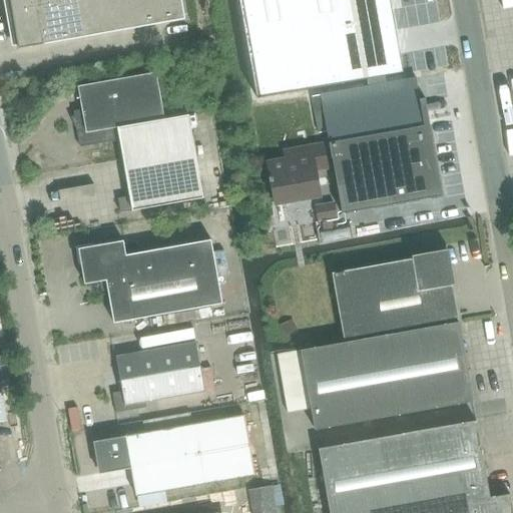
[(9,0),(11,10),(65,0),(9,0)]
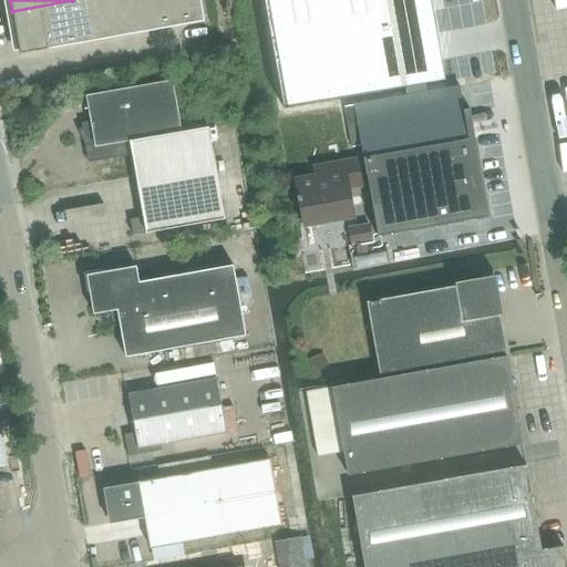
[(205,21),(200,0),(72,0),(12,11),(21,54),(205,21)]
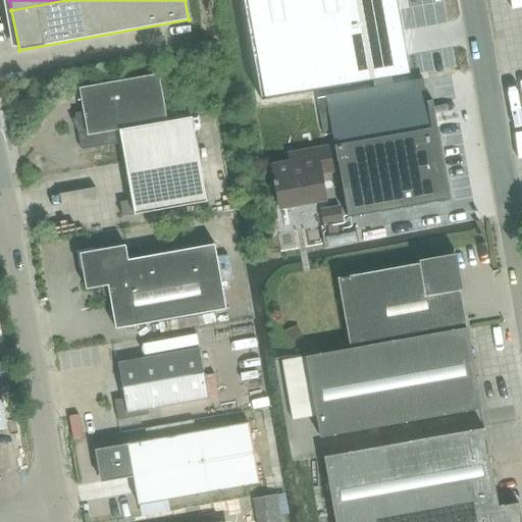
[(241,0),(261,103),(387,80),(389,86),(408,82),(408,77),(420,75),(405,0),(241,0)]
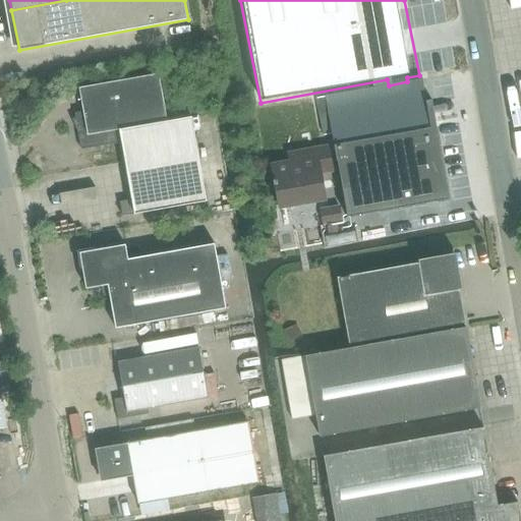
[(167,122),(167,121),(159,73),(79,88),(83,111),(74,113),(81,149),(121,141),(120,130),(167,122)]
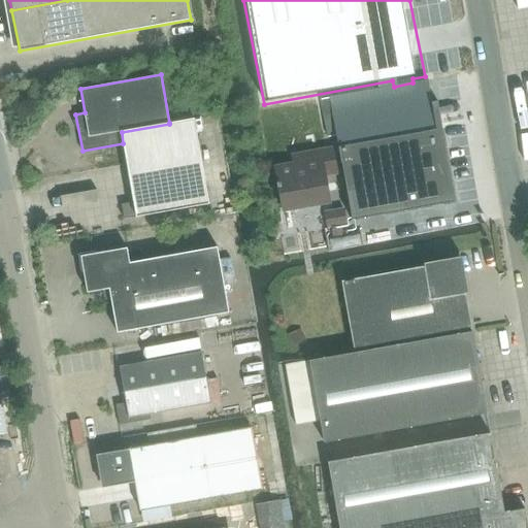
[(435,101),(431,80),(326,99),(332,139),(340,137),(349,193),(399,184),(404,210),(456,201),(440,100),(435,101)]
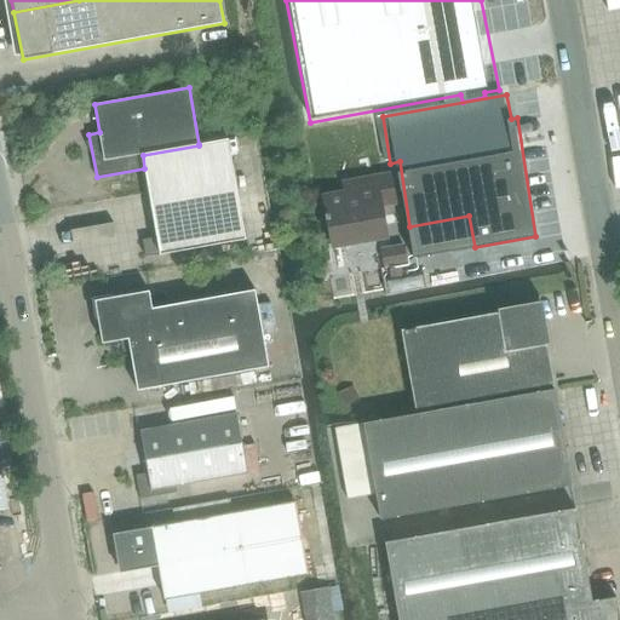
[(143,155),(144,168),(158,237),(143,240),(145,257),(246,239),(228,139),(199,144),(199,145),(143,155)]
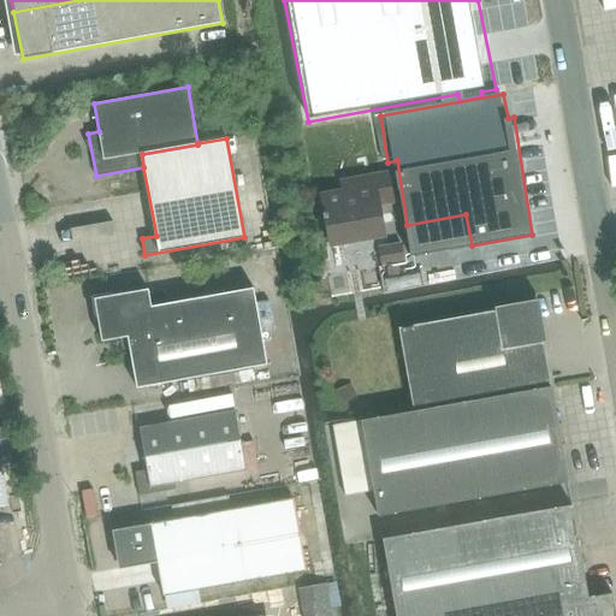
[(392,203),(394,203),(386,172),(342,181),(344,191),(319,195),(323,219),(327,218),(332,246),(384,237),(379,206),(392,203)]
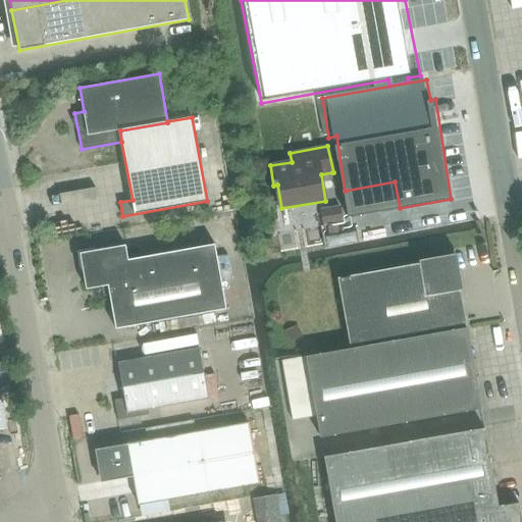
[(362,221),(358,203),(320,209),(323,227),(362,221)]
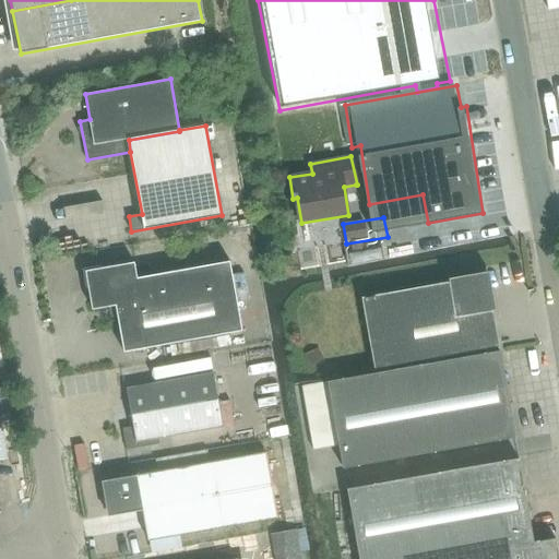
[(242,331),(230,262),(138,278),(134,263),(85,272),(93,310),(116,306),(125,353),(242,331)]
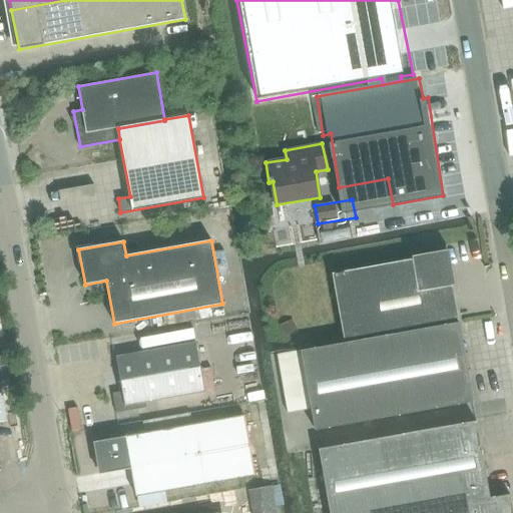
[(346,339),(458,318),(446,251),(334,273),(346,339)]
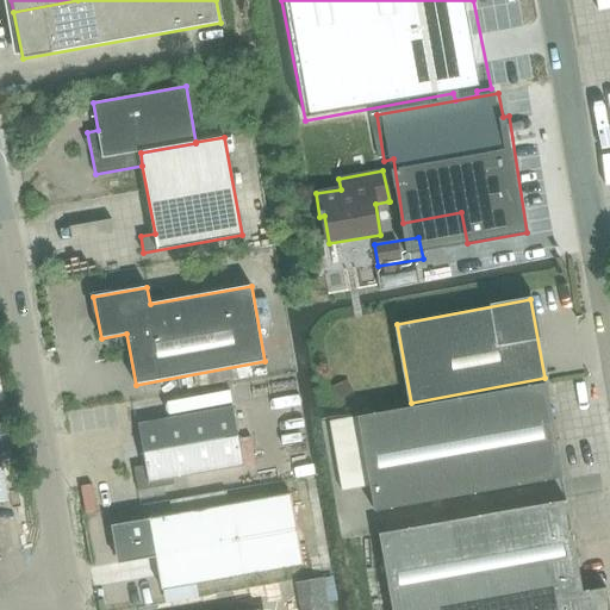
[(343,383),(332,387),(332,388),(337,399),(348,396),(343,383)]
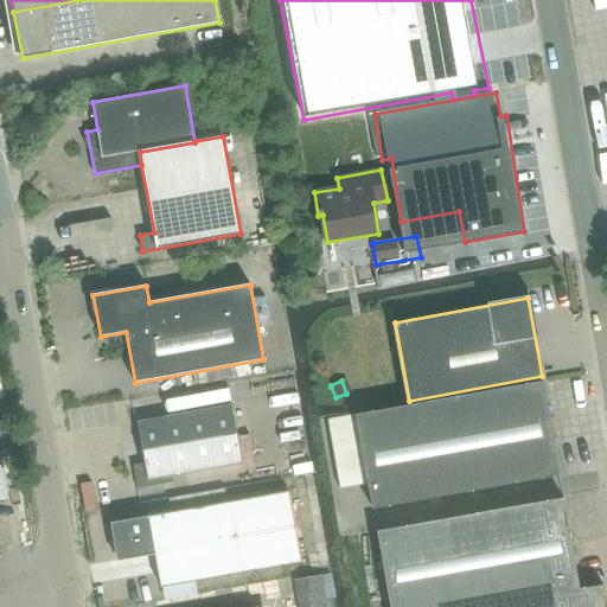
[(372,509),(560,475),(543,382),(356,415),(372,509)]
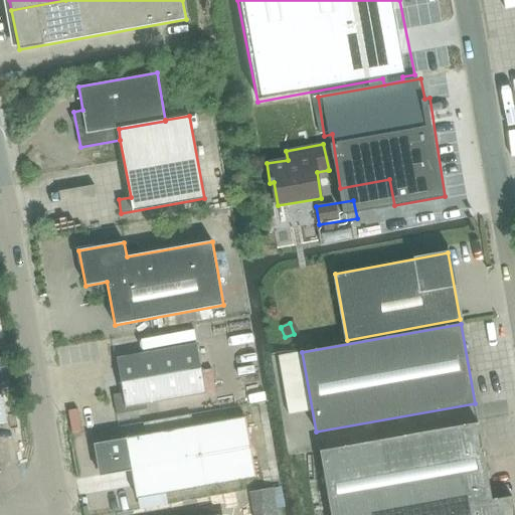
[(117,414),(148,408),(147,403),(206,392),(197,344),(117,358),(123,393),(114,394),(117,414)]
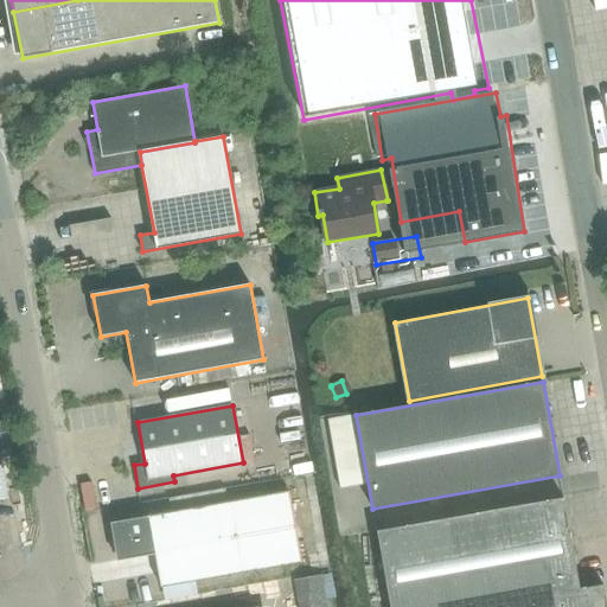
[(171,513),(148,517),(161,587),(301,562),(289,492),(227,503),(224,489),(168,499),(171,513)]
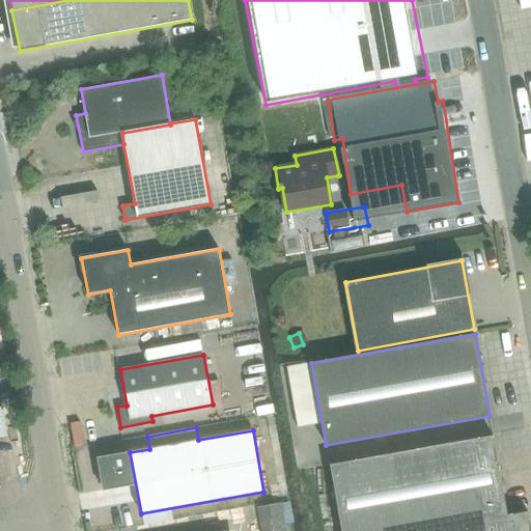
[(330,465),(340,530),(530,530),(530,527),(528,512),(507,515),(493,437),(330,465)]
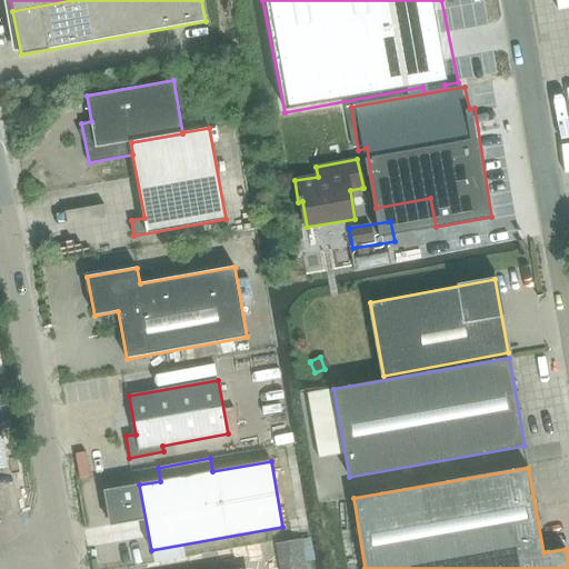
[(307,568),(301,539),(276,543),(280,568),(307,568)]
